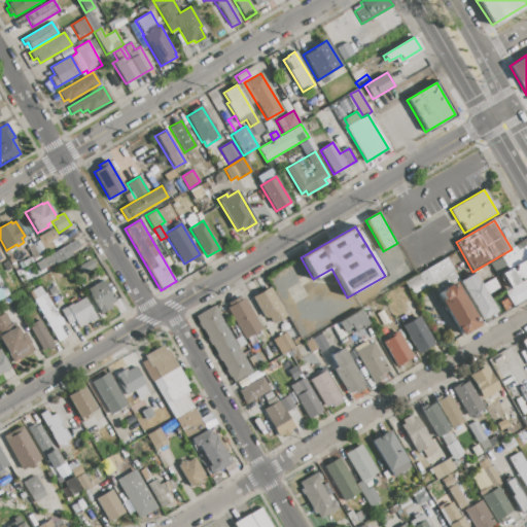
[(36,238),(51,229),(57,238),(50,242),(55,248),(46,253),(38,241),(36,238)]
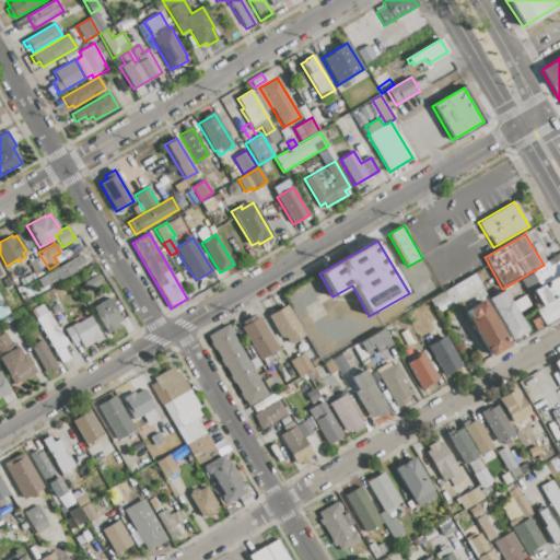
[(36,280),(81,254),(85,261),(73,269),(76,272),(60,281),(59,278),(42,288),(36,280)]
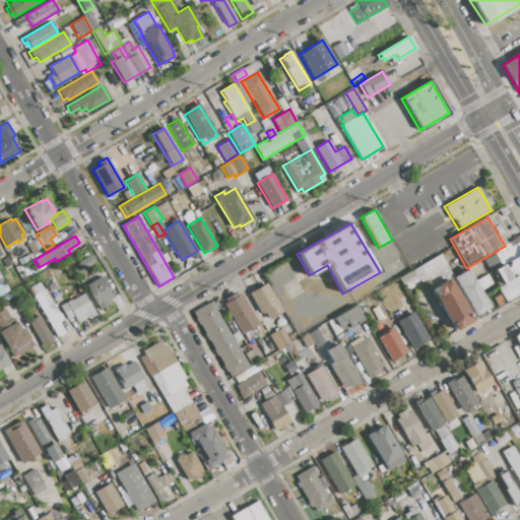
[(38,238),(46,250),(33,257),(25,245),(38,238)]
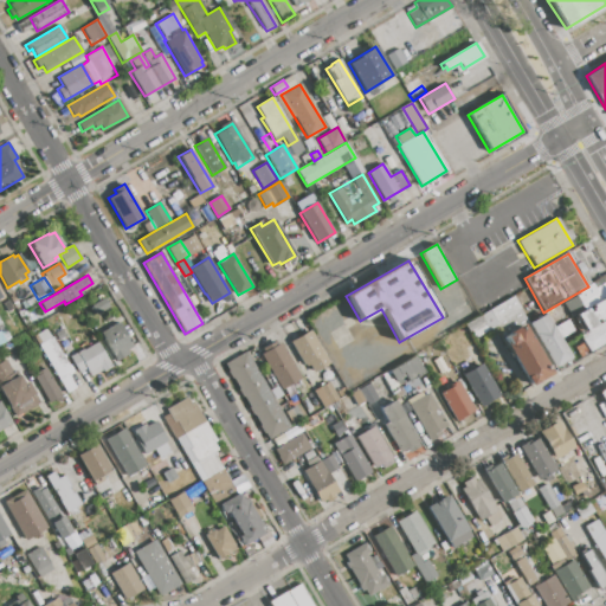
[(575,315),(605,296),(605,318),(585,331),(575,315)]
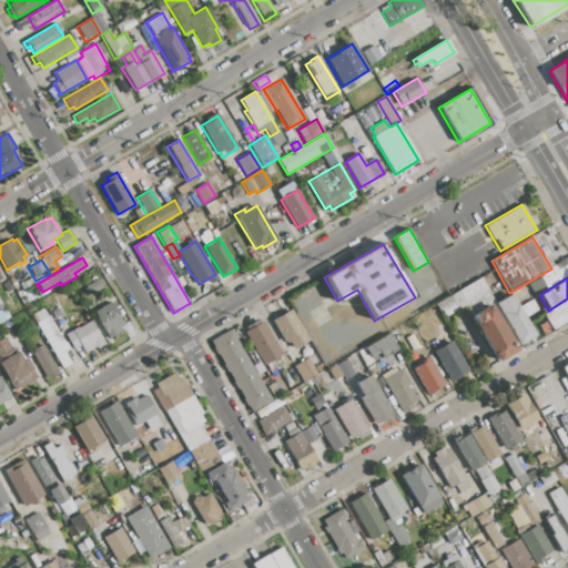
[(480,279),(487,290),(465,303),(458,292),(480,279)]
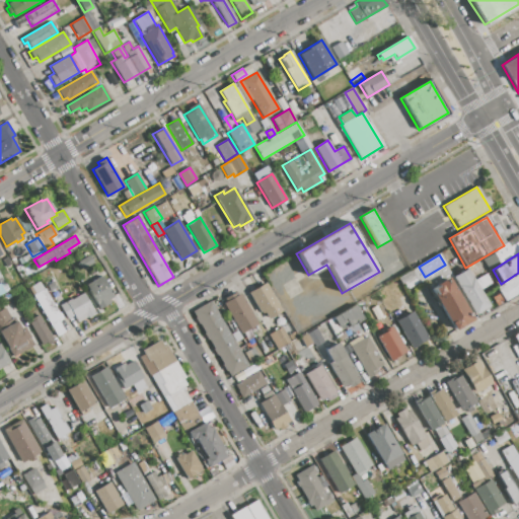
[(83,260),(89,255),(94,264),(87,267),(83,260)]
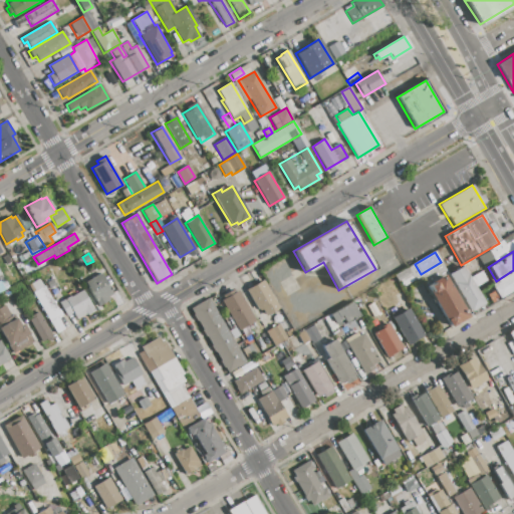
[(421,274),(422,276),(401,288),(394,276),(415,264),(421,274)]
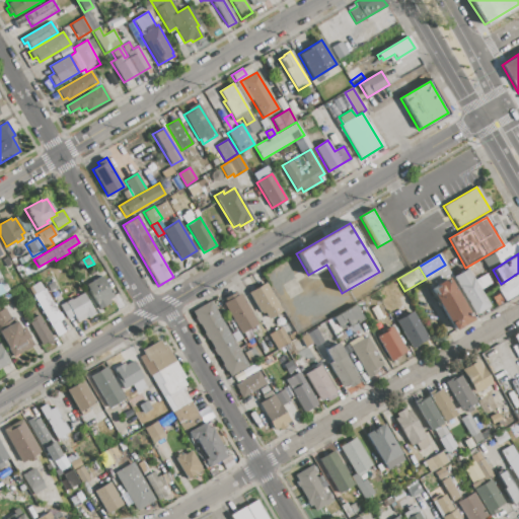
[(473,314),(452,278),(466,269),(488,305),(473,314)]
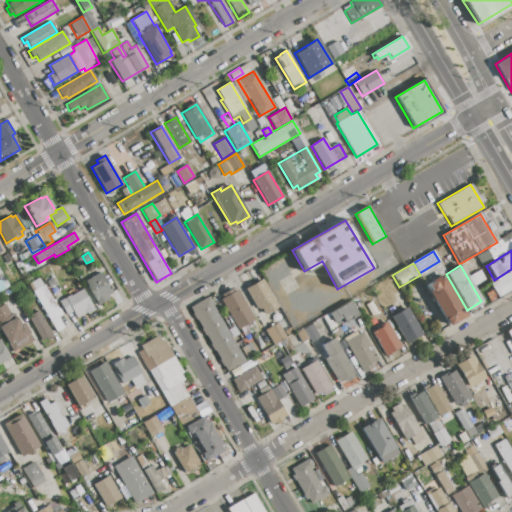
[(84,281),(100,271),(112,292),(106,296),(108,299),(98,305),(84,281)]
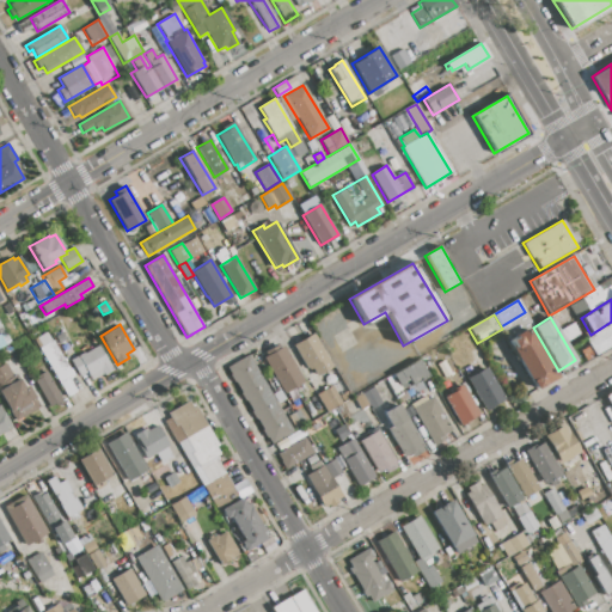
[(534,390),(506,342),(532,326),(533,328),(558,371),(561,374),(534,390)]
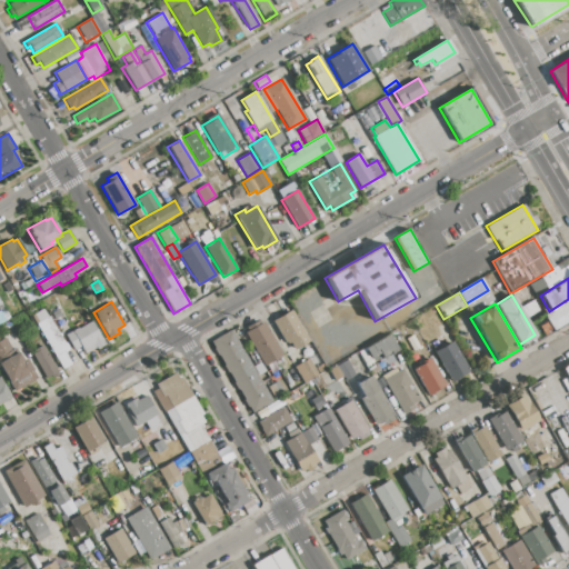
[(30,316),(42,309),(63,343),(66,342),(69,349),(63,352),(70,365),(62,369),(30,316)]
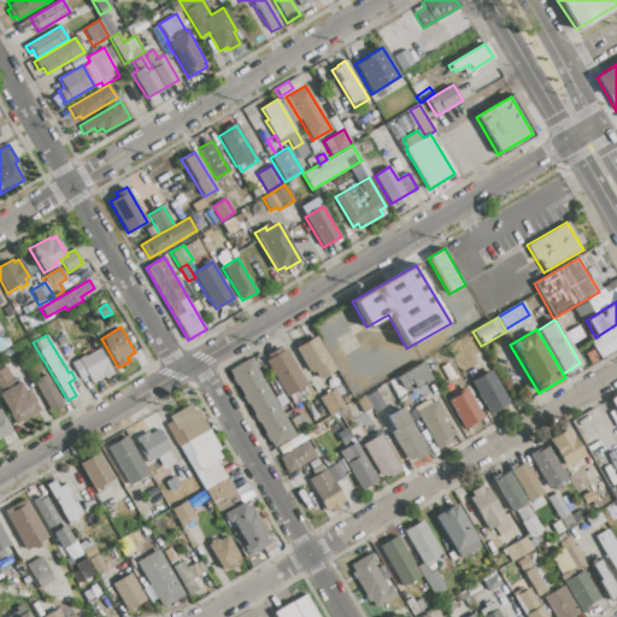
[(57,339),(63,335),(68,344),(62,347),(57,339)]
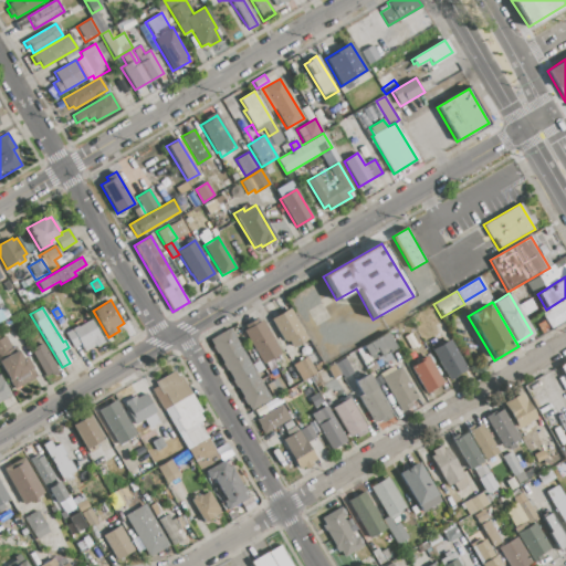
[(271,320),(289,308),(307,342),(293,349),(289,339),(283,342),(271,320)]
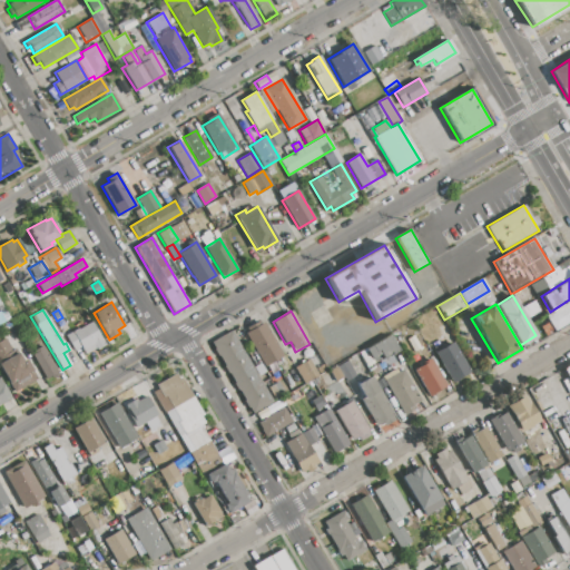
[(245,333),(248,332),(246,327),(258,321),(261,324),(263,323),(282,356),(264,367),(245,333)]
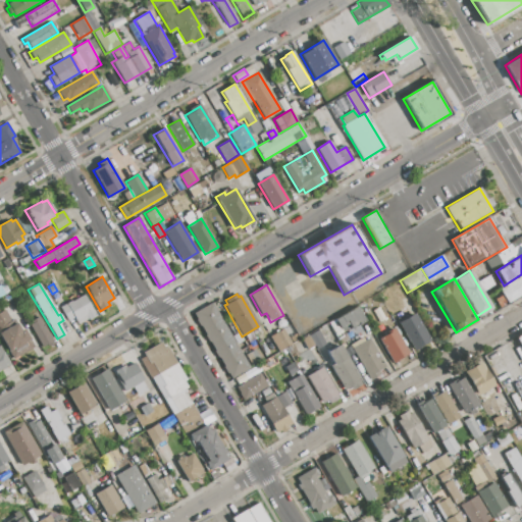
[(59,308),(70,301),(71,302),(84,296),(96,316),(89,320),(88,318),(77,324),(74,318),(67,322),(59,308)]
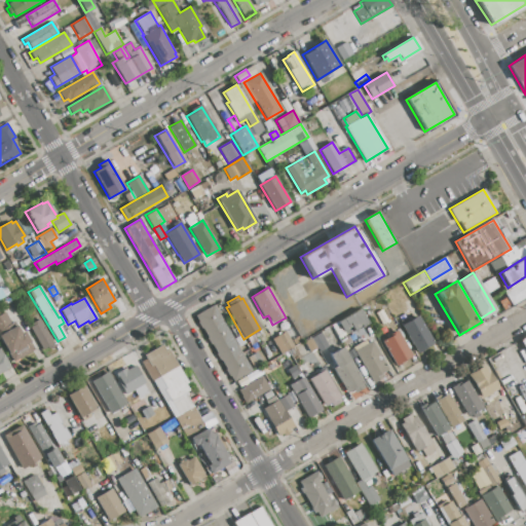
[(195,315),(214,304),(251,371),(232,381),(195,315)]
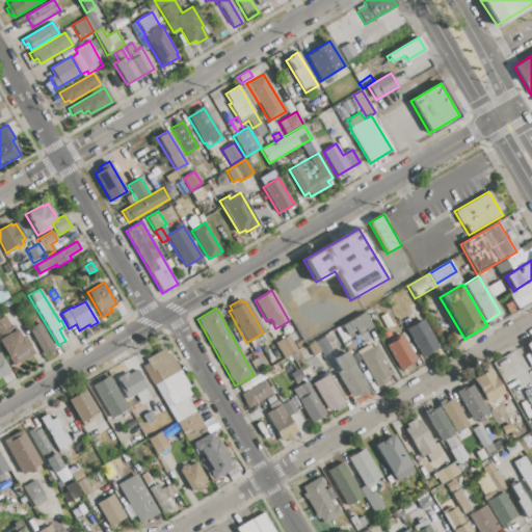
[(341,326),(364,314),(372,327),(357,336),(354,329),(346,335),(341,326)]
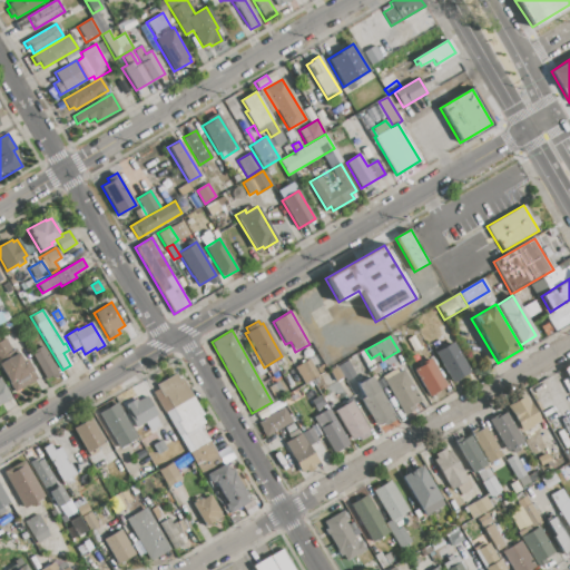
[(0,341),(5,338),(13,354),(18,352),(22,361),(25,359),(37,379),(15,392),(0,367),(0,341)]
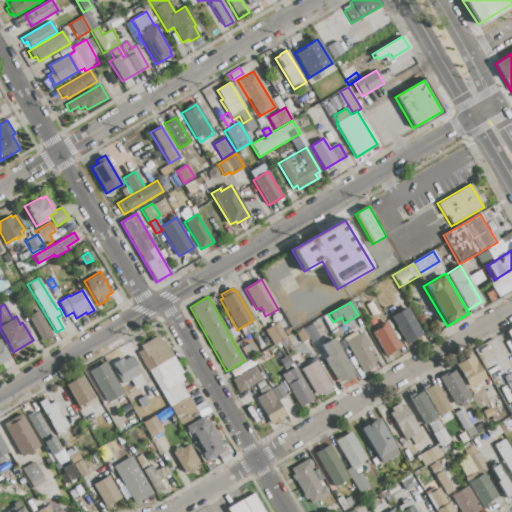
[(390,316),(406,308),(421,335),(406,344),(390,316)]
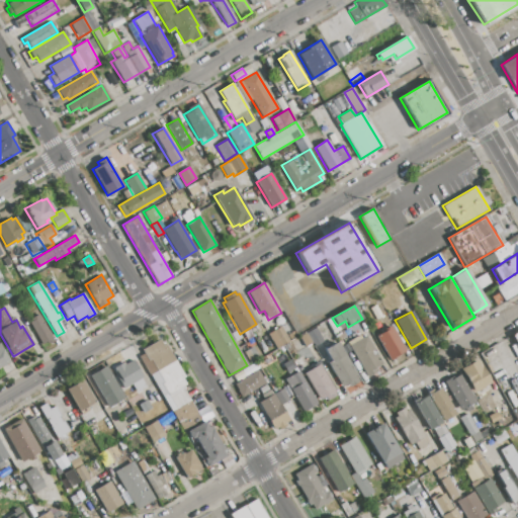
[(28,323),(31,321),(30,319),(38,315),(53,339),(42,345),(28,323)]
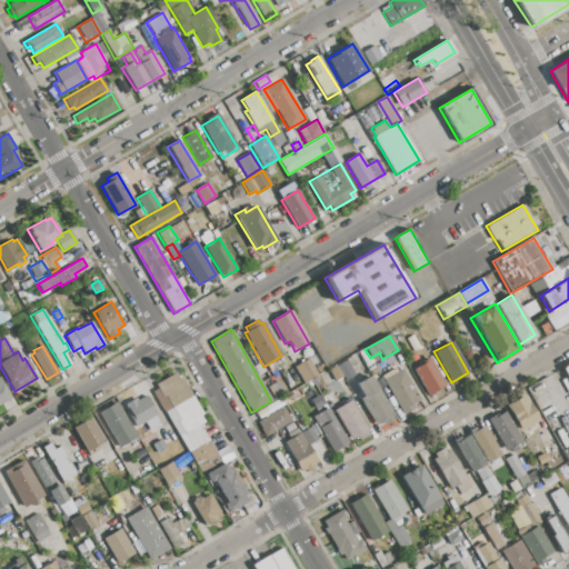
[(370,358),(371,359),(365,363),(358,352),(365,349),(370,358)]
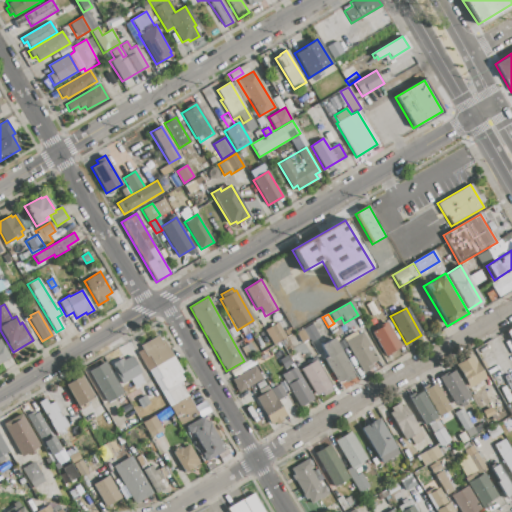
[(264,330),(278,322),(286,337),(272,344),(266,332),(264,330)]
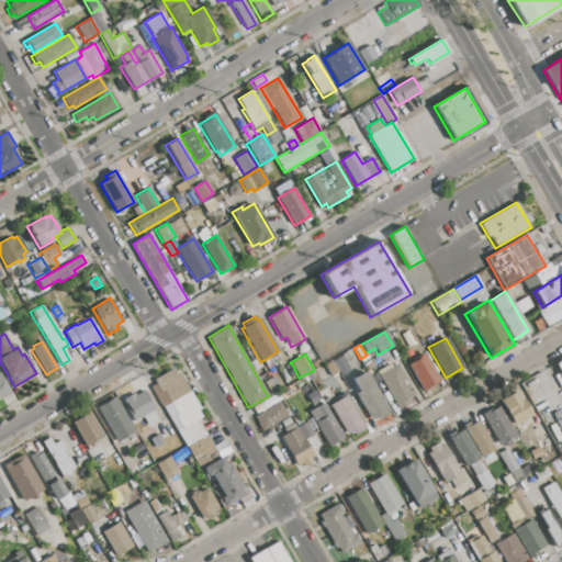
[(407,364),(417,359),(416,357),(424,353),(439,381),(422,391),(407,364)]
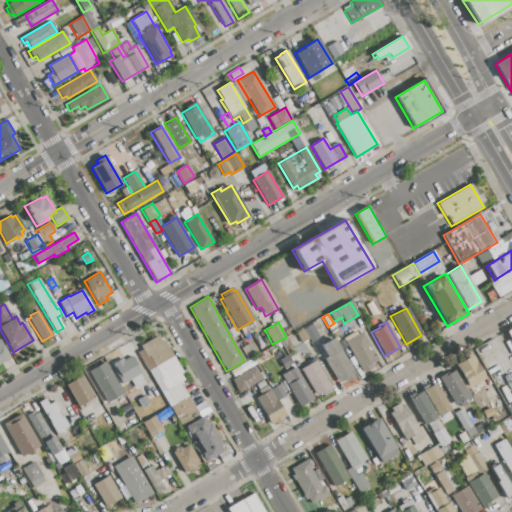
[(303,329),(312,323),(320,337),(311,342),(309,339),(303,329)]
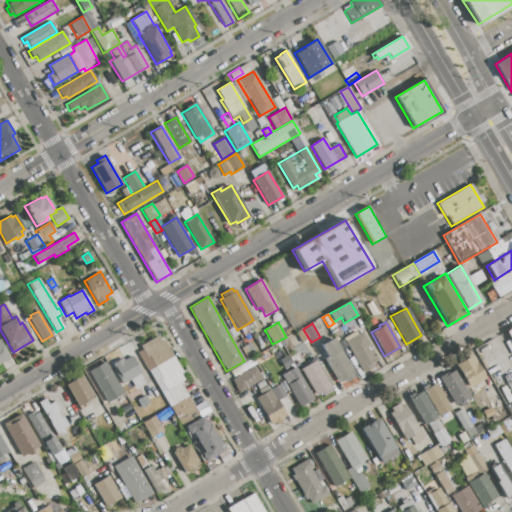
[(511,325),(503,330),(511,347),(511,325)]
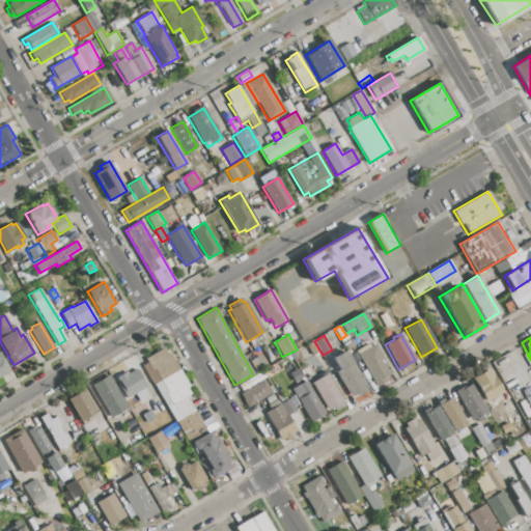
[(320,352),(312,356),(307,345),(314,341),(320,352)]
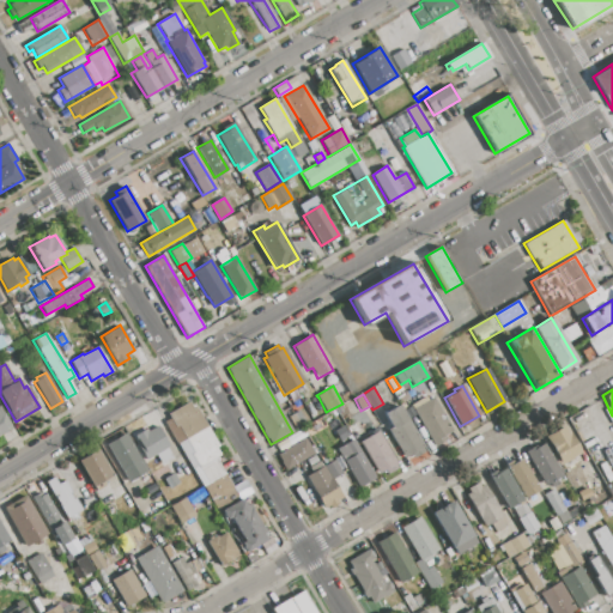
[(319,398),(326,412),(313,420),(304,406),(319,398)]
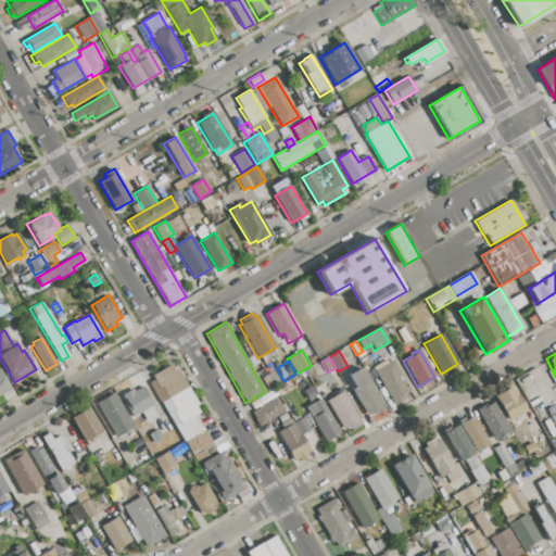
[(373,368),(386,361),(388,364),(392,362),(408,391),(402,394),(404,399),(393,405),(373,368)]
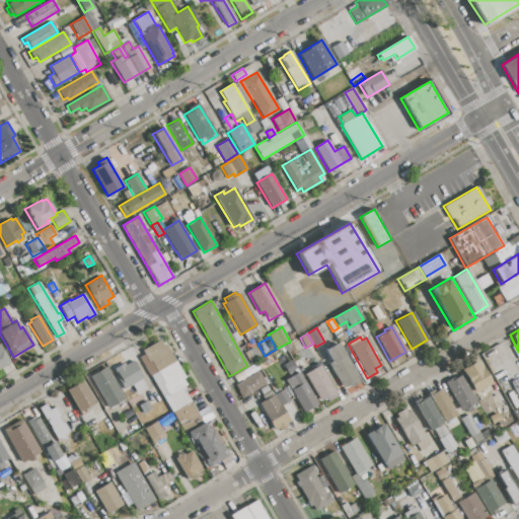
[(142,351),(159,341),(163,347),(165,345),(186,378),(182,380),(186,384),(181,387),(164,397),(139,357),(144,354),(142,351)]
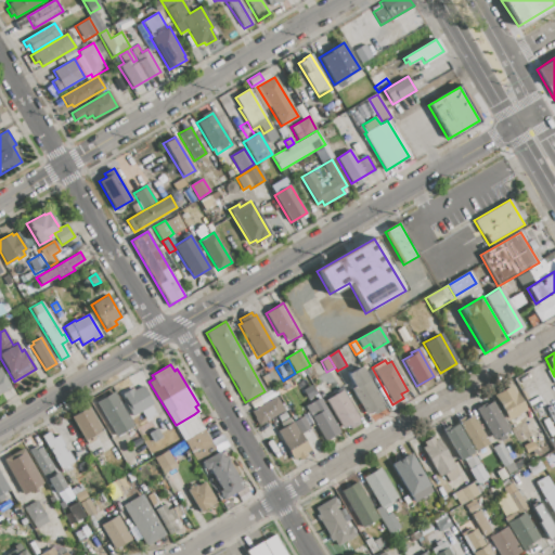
[(0,368),(12,388),(0,395),(0,368)]
